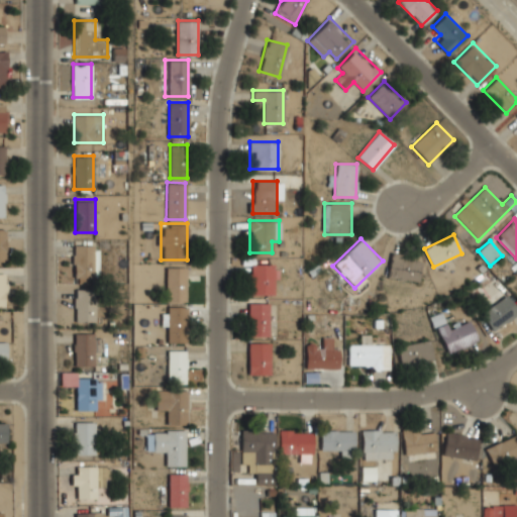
[(73,243),(73,277),(98,277),(98,243),(73,243)]
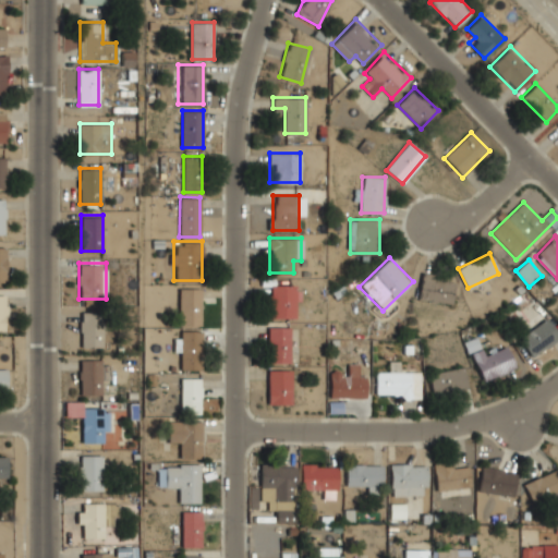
[(453,276),(422,275),(421,300),(452,301),(453,276)]
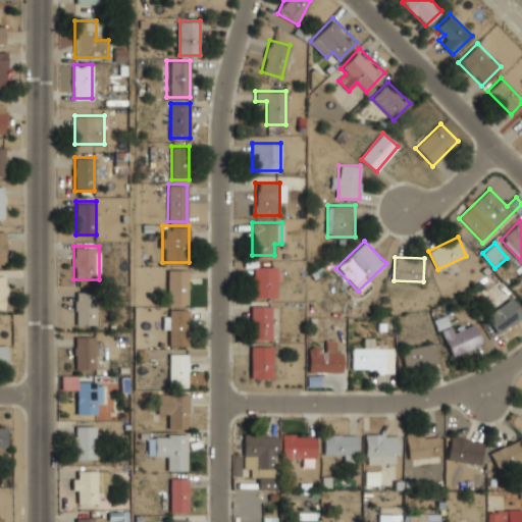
[(252,297),(276,297),(276,266),(252,266),(252,297)]
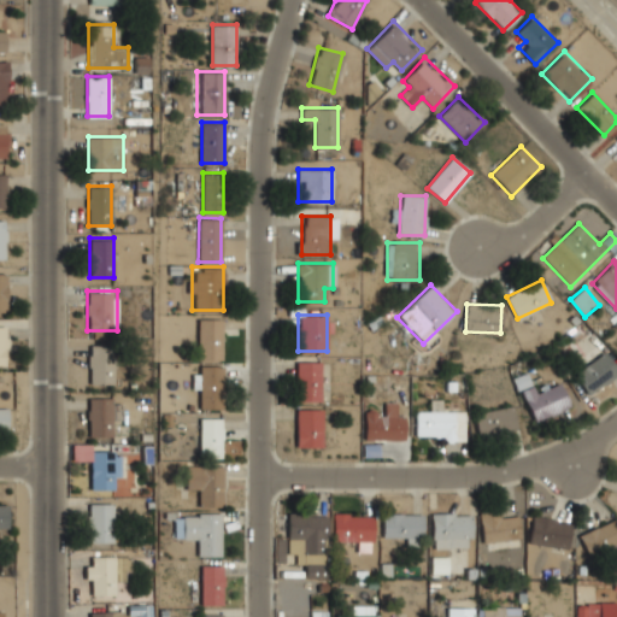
[(197,359),(221,359),(221,317),(197,317),(197,359)]
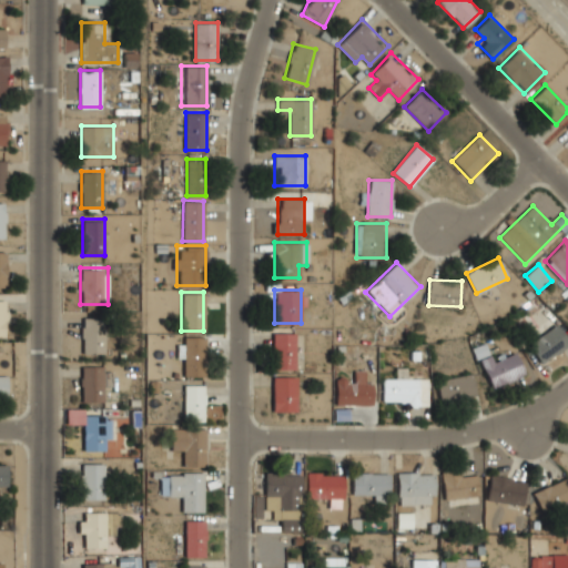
[(81,317),(81,353),(105,353),(105,317),(81,317)]
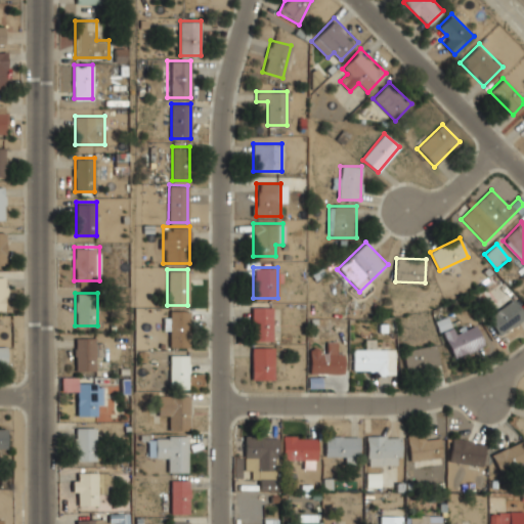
[(498,336),(523,317),(523,316),(512,299),(486,317),(498,336)]
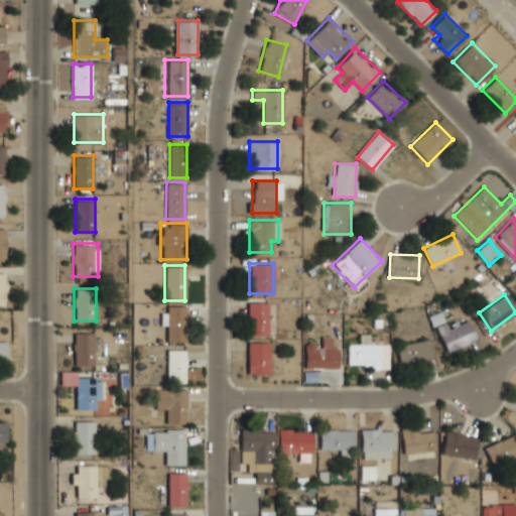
[(248,335),(267,335),(267,301),(248,301),(248,335)]
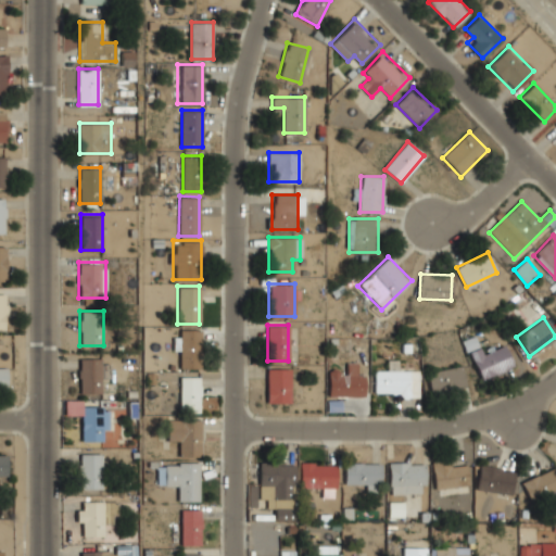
[(200,329),(178,329),(178,368),(200,368),(200,329)]
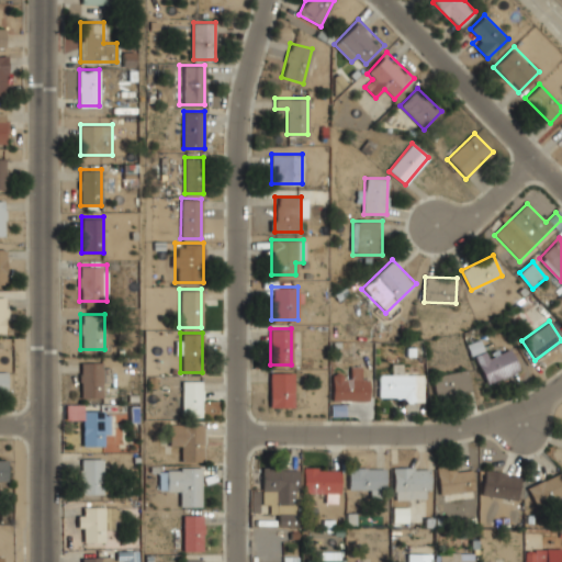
[(518,370),(509,349),(487,359),(479,339),(469,345),(486,384),(518,370)]
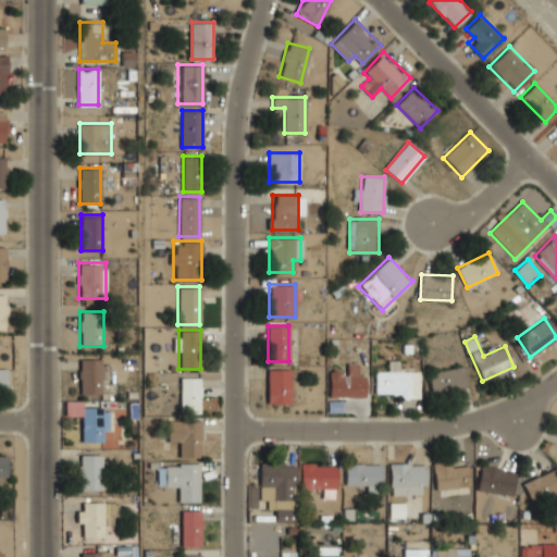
[(100,393),(100,381),(109,381),(109,359),(79,359),(79,393),(100,393)]
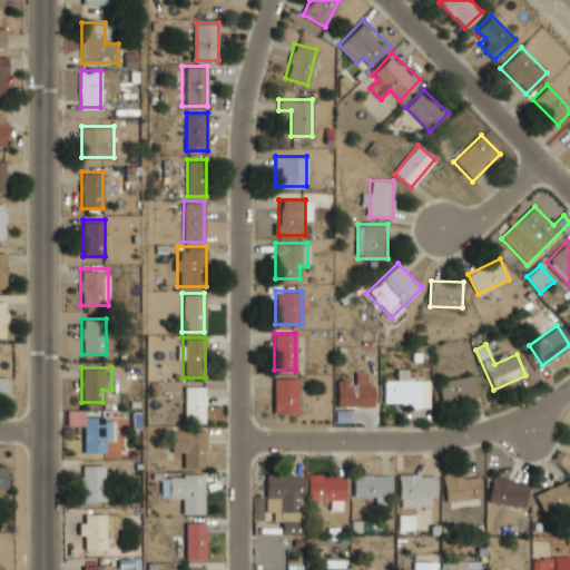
[(372,383),(365,383),(365,371),(353,371),(353,381),(336,381),(336,406),(372,406),(372,383)]
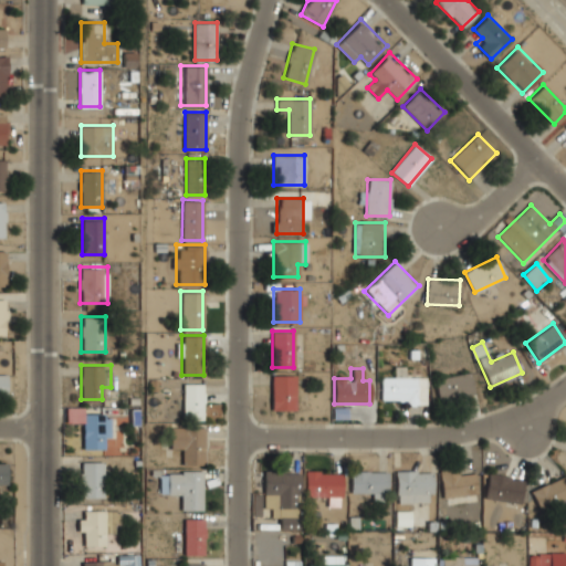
[(440,401),(473,394),(469,371),(436,379),(440,401)]
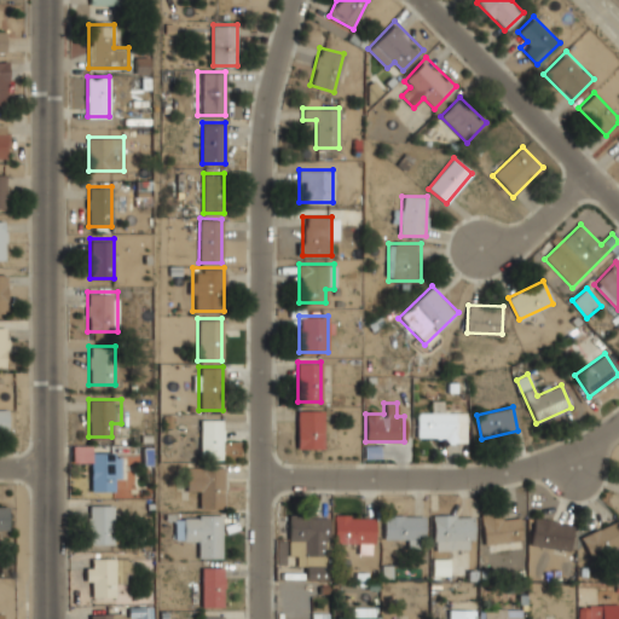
[(296,447),(322,447),(322,410),(296,410),(296,447)]
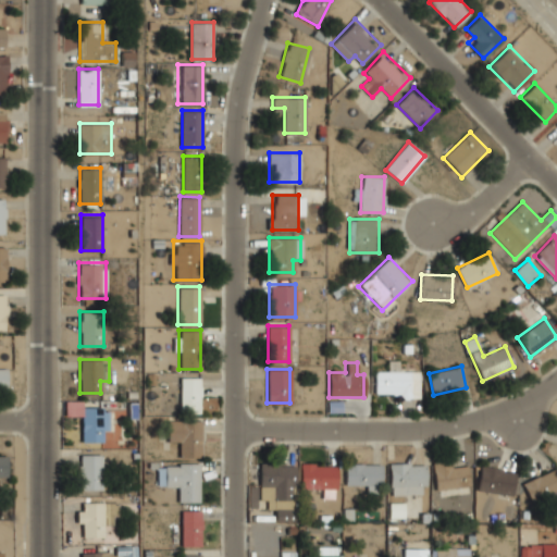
[(419,371),(375,371),(375,397),(419,397),(419,371)]
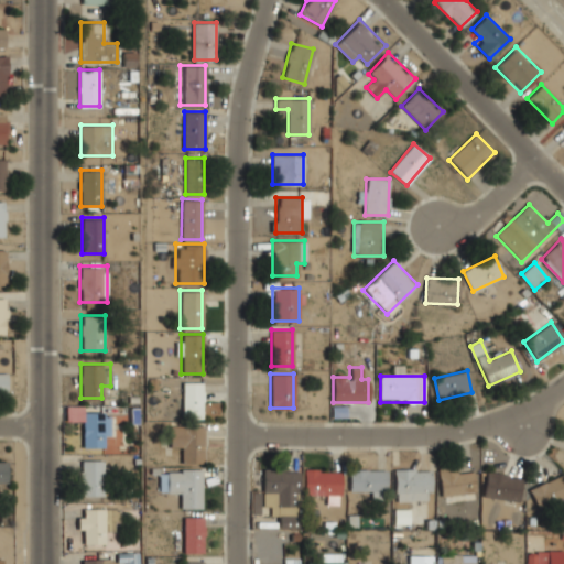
[(204,381),(182,381),(182,418),(204,418),(204,381)]
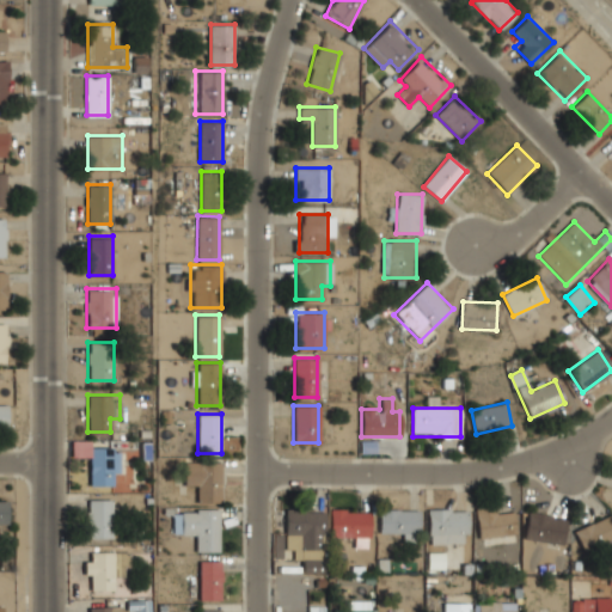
[(121,472),(121,447),(90,446),(89,484),(114,484),(114,472),(121,472)]
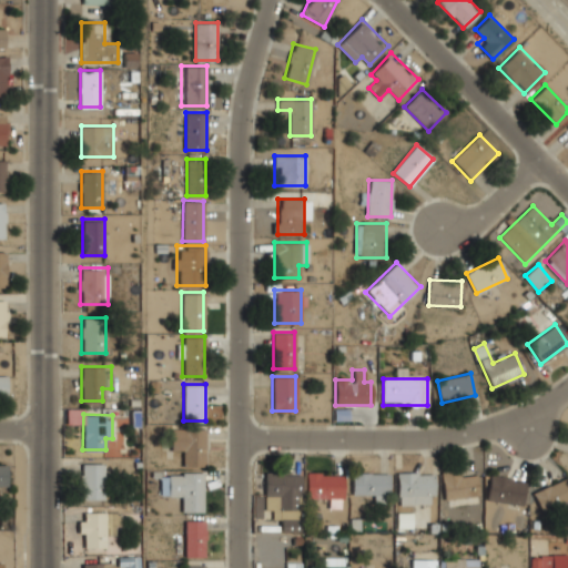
[(205,466),(205,428),(171,428),(171,453),(183,453),(183,466),(205,466)]
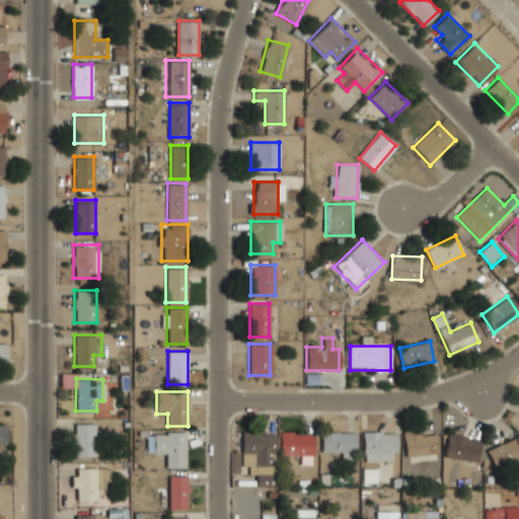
[(94,423),(74,423),(74,456),(94,456),(94,423)]
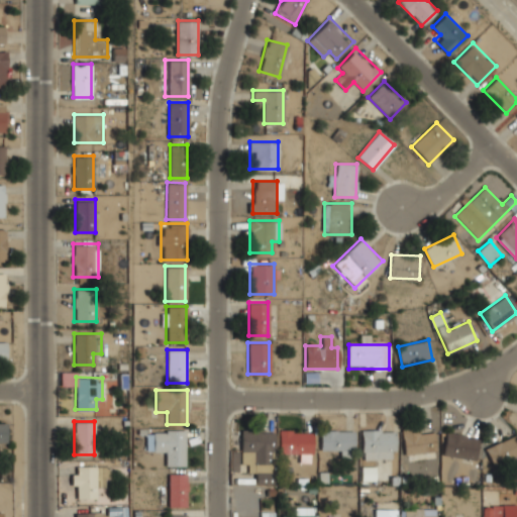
[(403,428),(403,452),(434,452),(434,428),(403,428)]
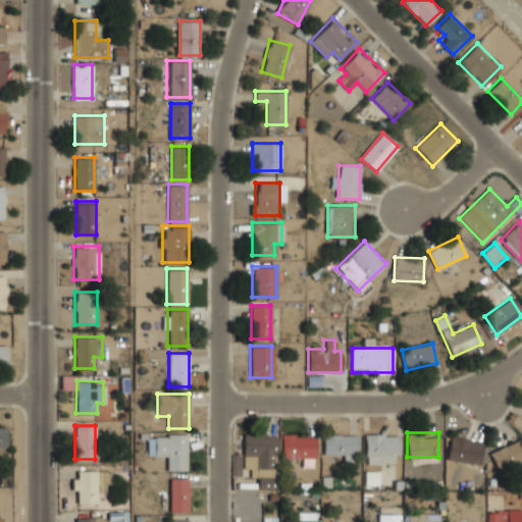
[(357,434),(324,433),(324,458),(357,458),(357,434)]
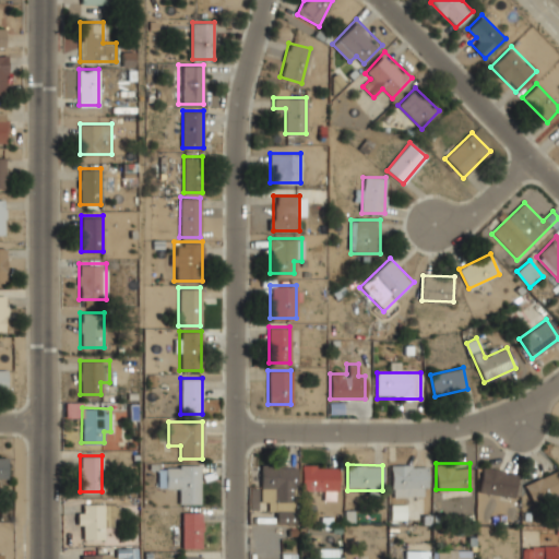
[(392,464),(392,496),(426,496),(426,464),(392,464)]
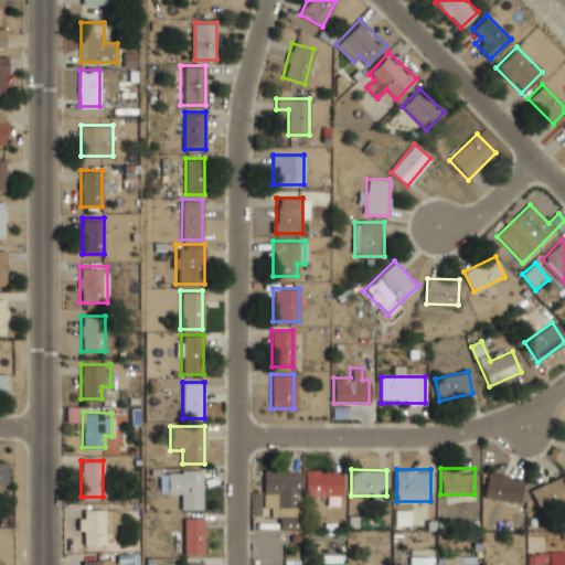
[(203,510),(203,470),(167,470),(167,493),(180,493),(180,510),(203,510)]
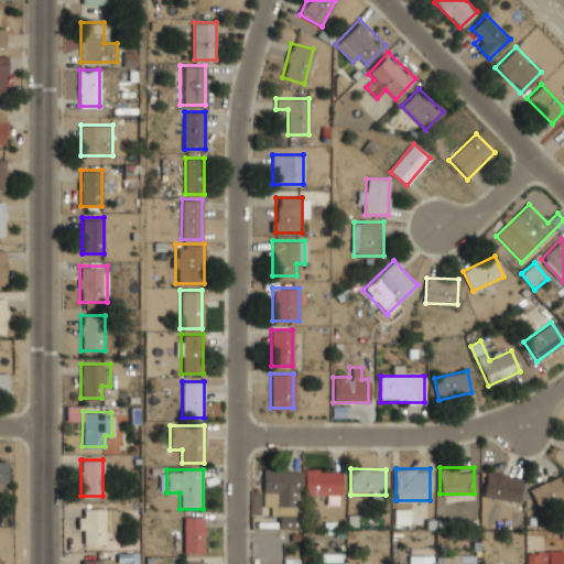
[(264,470),(264,516),(278,516),(278,527),(299,527),(300,470),(264,470)]
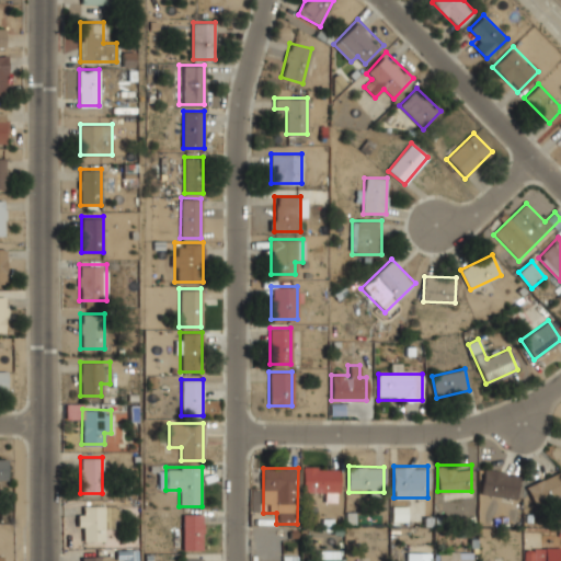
[(304,468),(304,491),(339,491),(339,468),(304,468)]
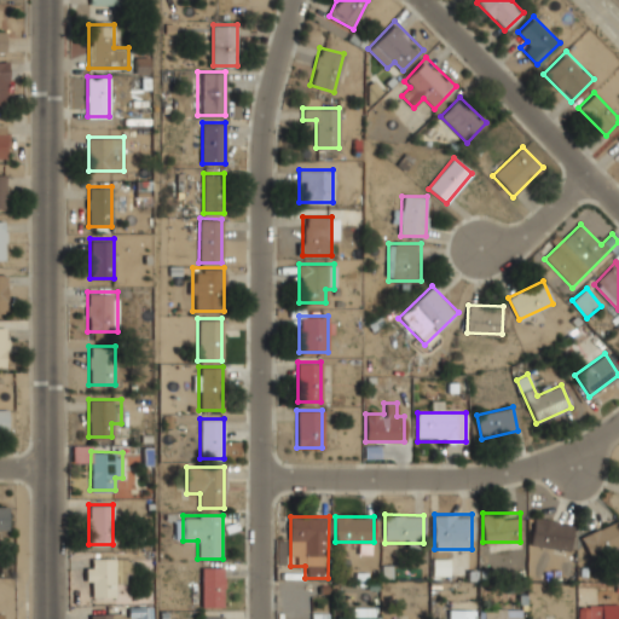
[(570,549),(573,521),(534,516),(531,544),(570,549)]
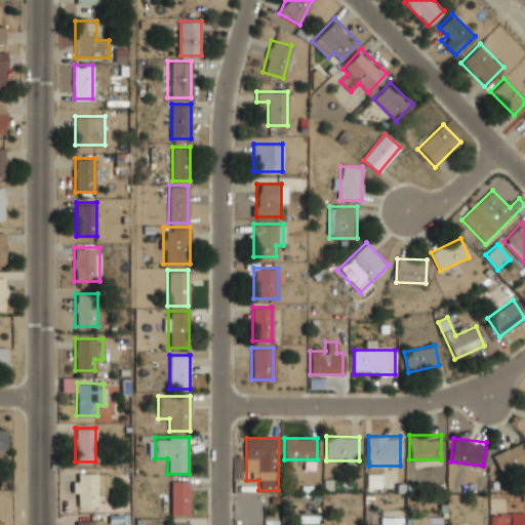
[(524,470),(524,448),(496,448),(496,470),(524,470)]
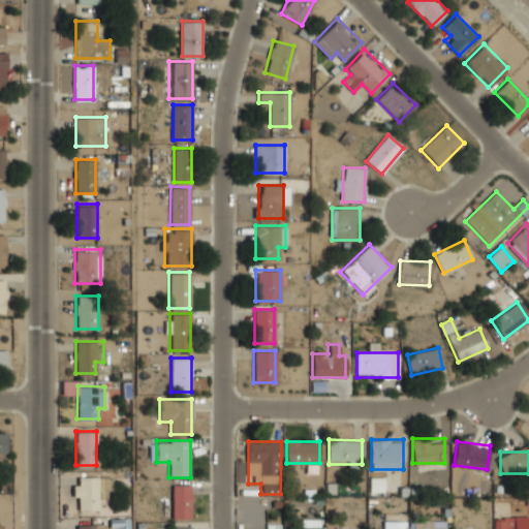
[(107,497),(107,476),(74,476),(74,509),(98,509),(98,497),(107,497)]
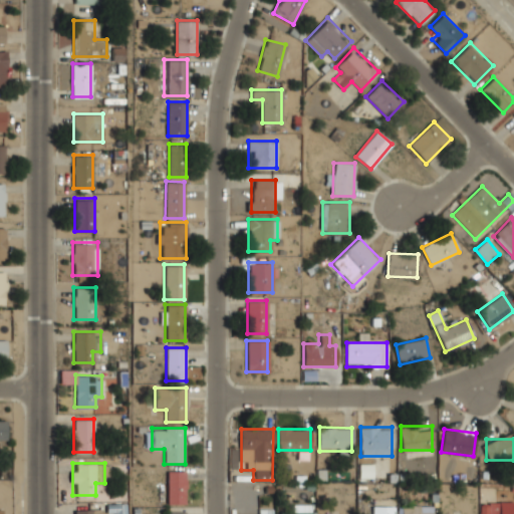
[(186,472),(167,472),(167,505),(186,505),(186,472)]
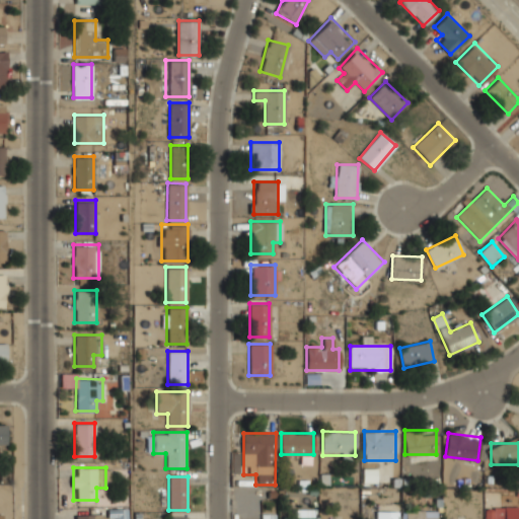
[(518,518),(518,506),(487,506),(487,518),(518,518)]
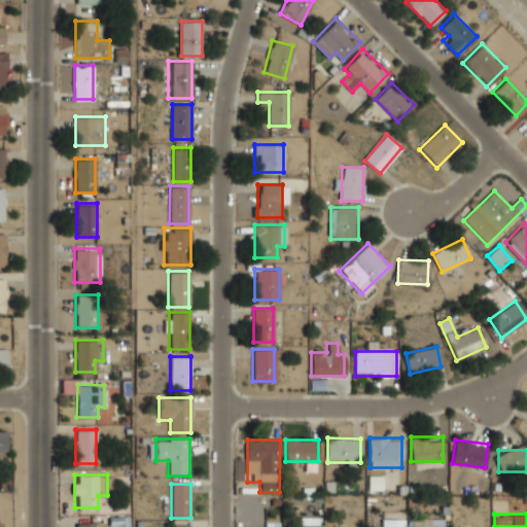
[(74,526),(128,526),(128,517),(105,517),(105,523),(75,523),(74,526)]
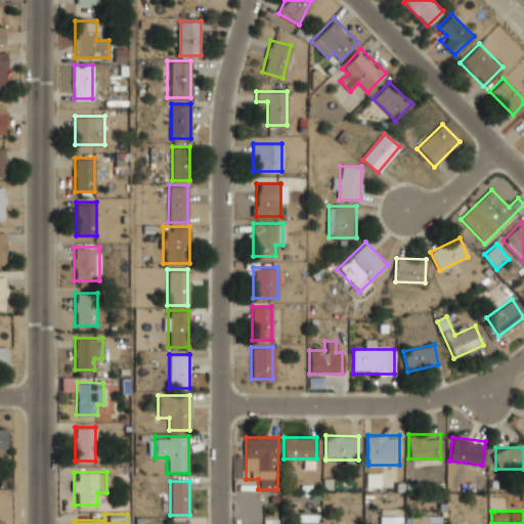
[(316,523),(316,514),(296,514),(296,523),(316,523)]
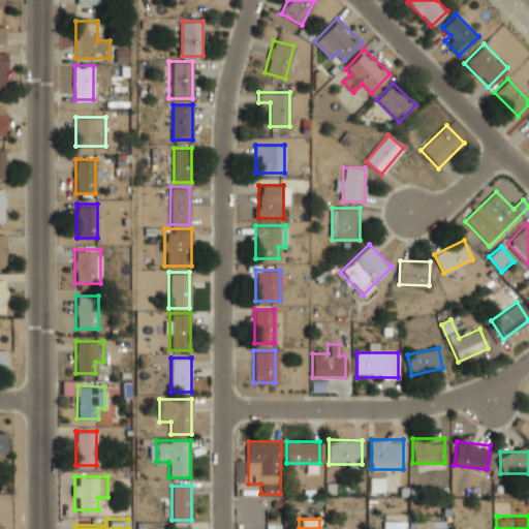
[(413,528),(445,528),(445,520),(413,520),(413,528)]
